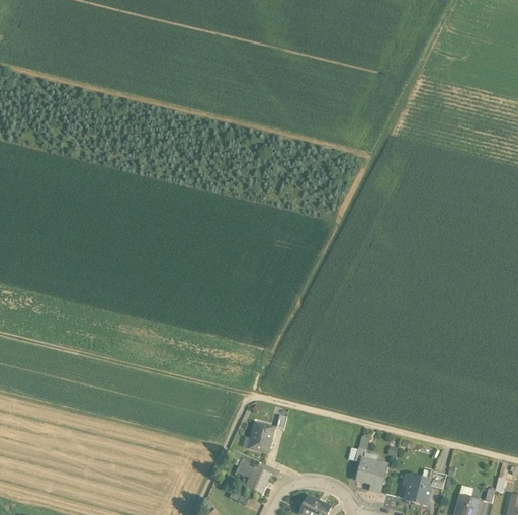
[(287,416),(279,414),(276,427),(283,429),(287,416)]
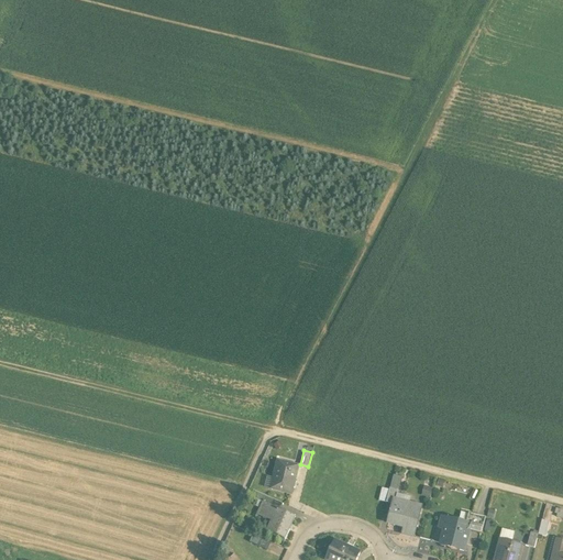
[(298,463),(278,458),(271,486),(291,492),(298,463)]
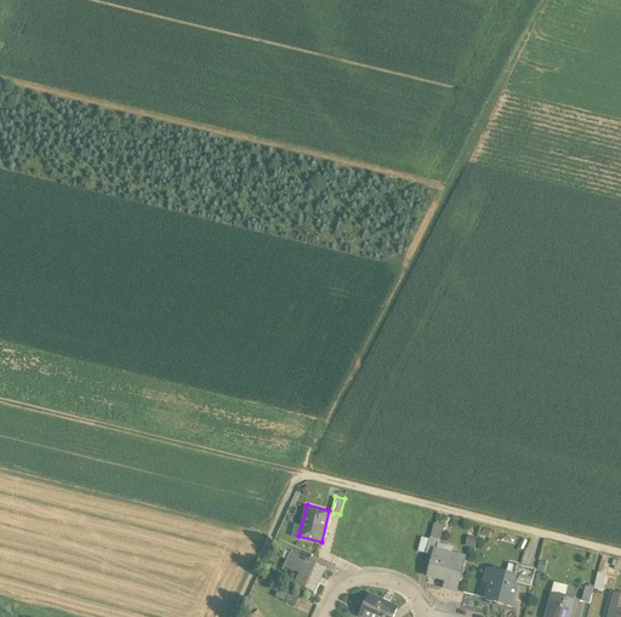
[(478,535),(467,532),(465,546),(474,548),(478,535)]
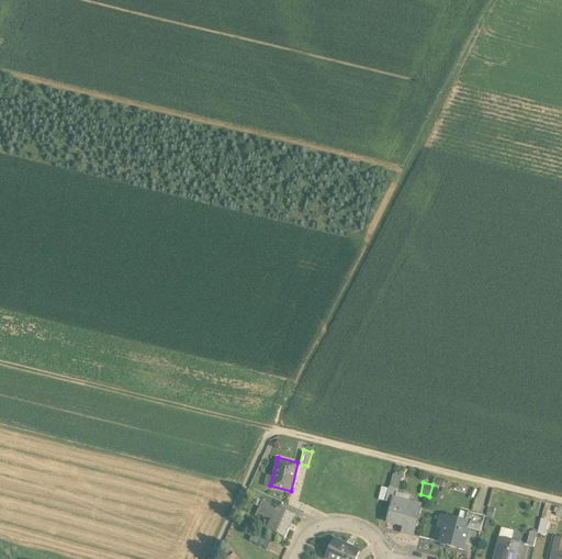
[(397,487),(389,484),(385,499),(392,500),(393,496),(395,496),(397,487)]
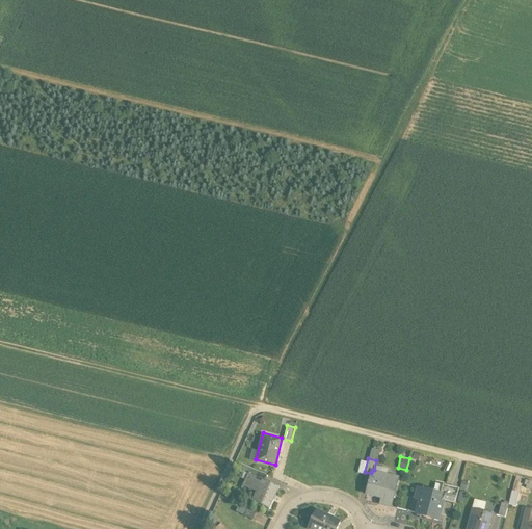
[(366,461),(361,460),(357,473),(363,474),(366,461)]
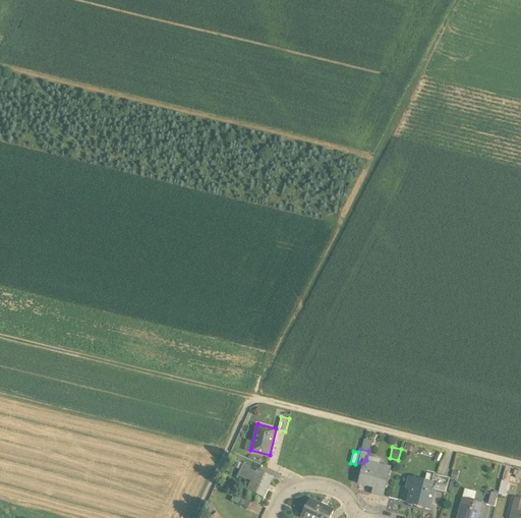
[(262,463),(245,456),(244,458),(242,462),(247,464),(248,463),(259,468),(262,463)]
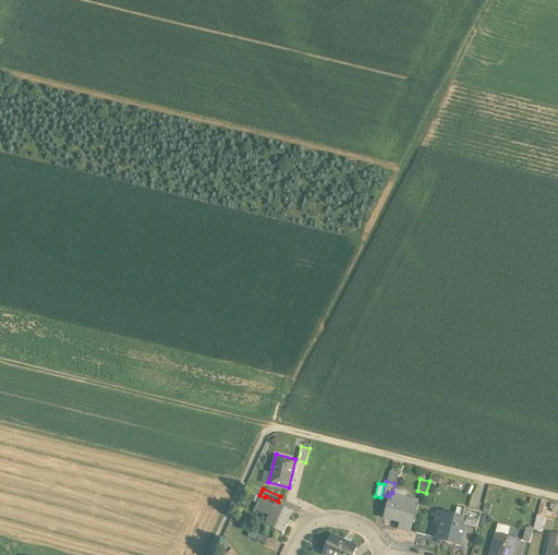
[(392,493),(390,493),(389,496),(384,516),(400,520),(399,526),(410,529),(417,499),(392,493)]
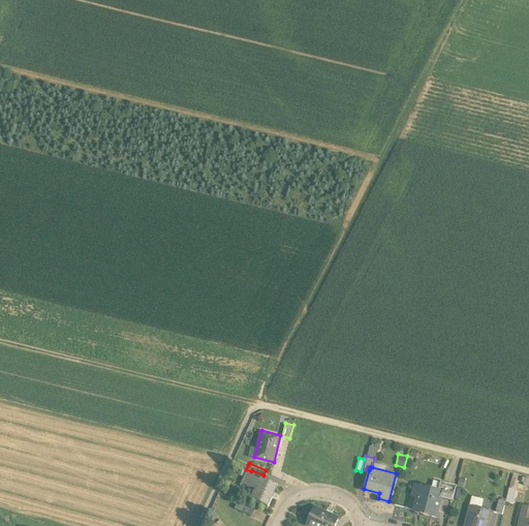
[(263,475),(252,470),(251,471),(249,477),(250,477),(247,484),(254,488),(251,496),(268,503),(277,483),(263,475)]
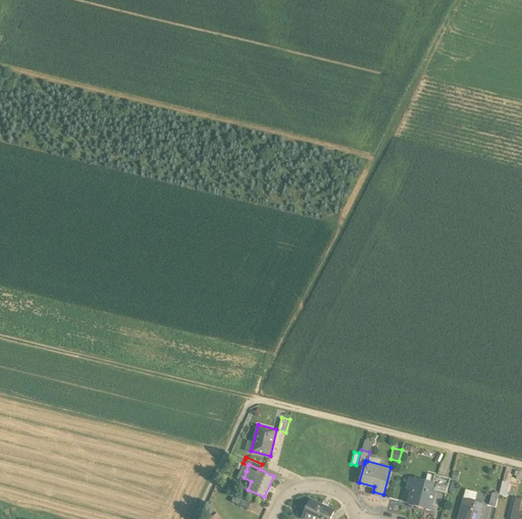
[(444,475),(434,473),(432,483),(438,485),(436,492),(439,492),(444,475)]
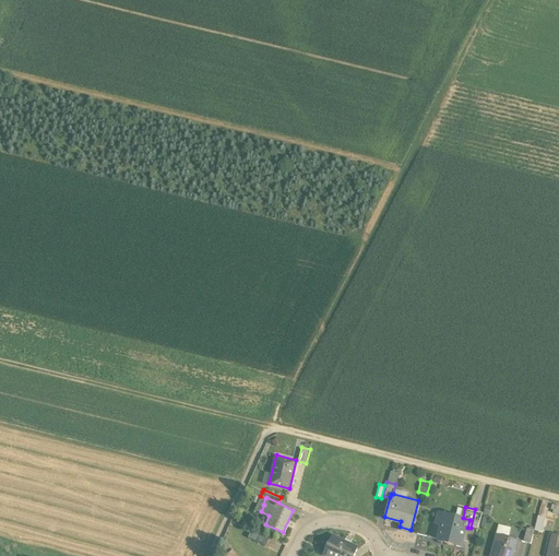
[(455,513),(438,509),(433,524),(439,525),(435,542),(462,548),(467,528),(470,520),(463,518),(455,516),(455,513)]
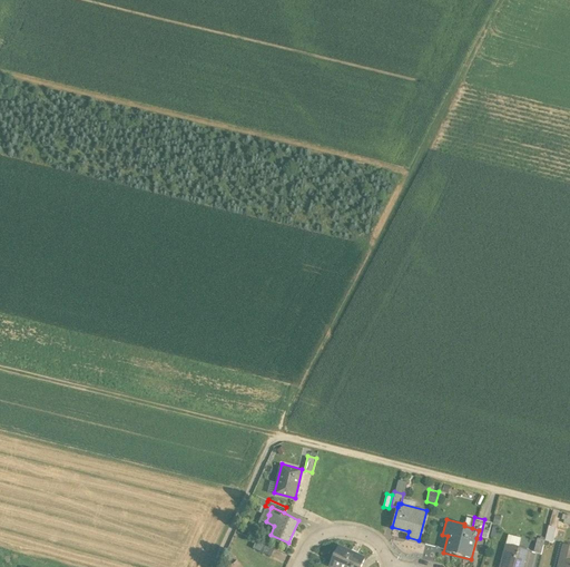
[(491,521),(484,519),(480,538),(487,540),(491,521)]
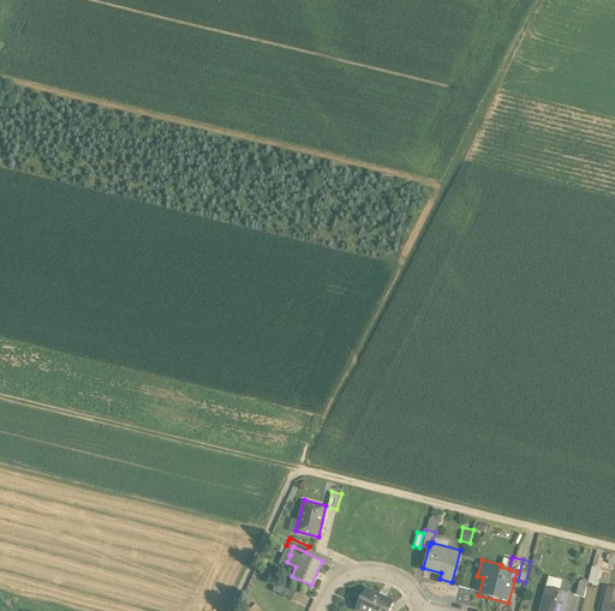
[(599,565),(591,563),(587,580),(596,582),(599,565)]
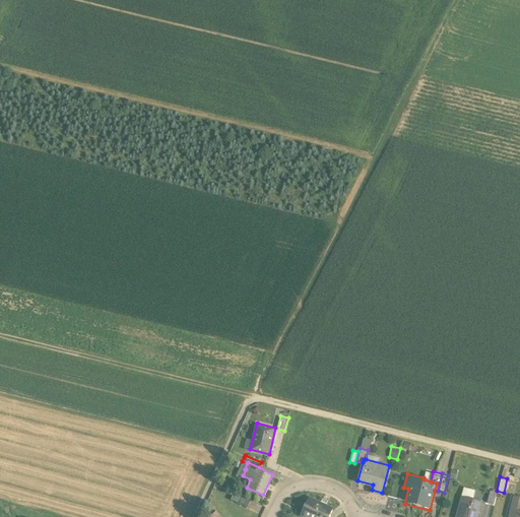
[(497,491),(490,489),(486,502),(494,503),(497,491)]
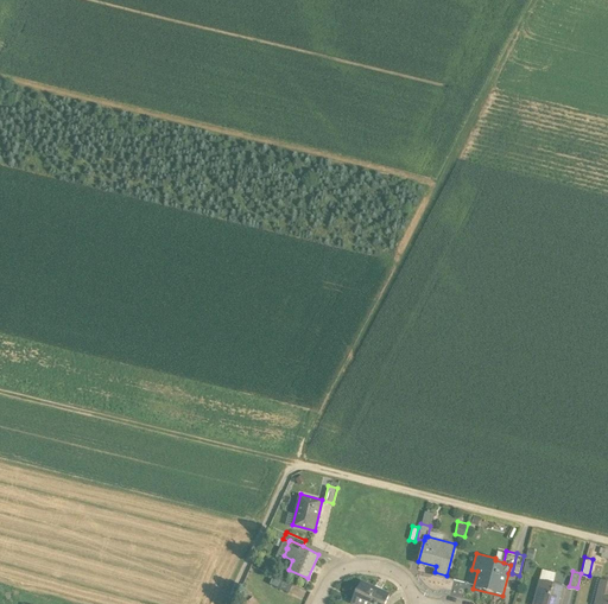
[(558,603),(564,584),(540,577),(537,587),(543,589),(538,603),(537,603),(533,603),(558,603)]
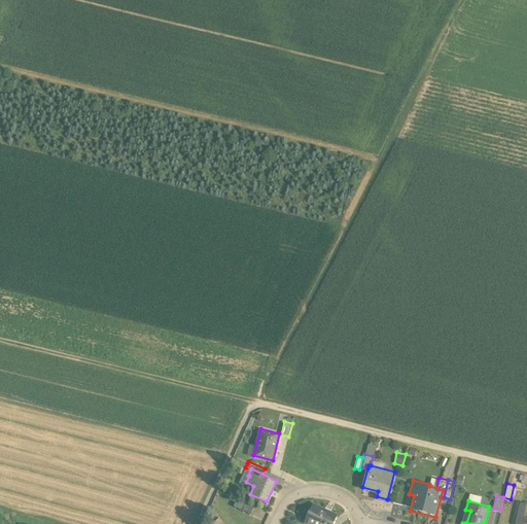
[(526,501),(521,500),(518,514),(526,516),(526,501)]
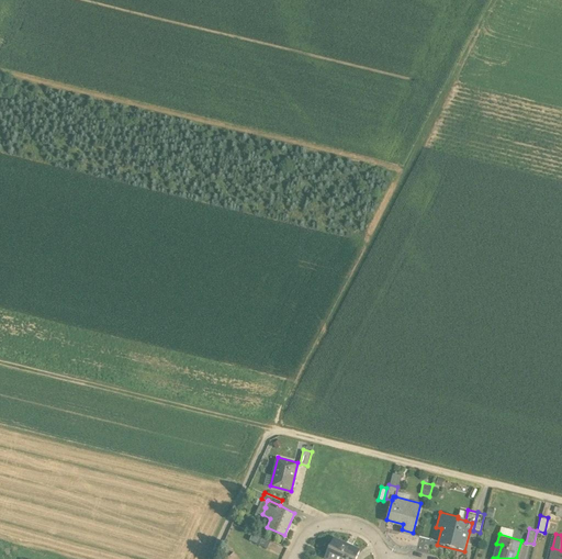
[(355,558),(360,547),(334,536),(325,557),(329,558),(355,558)]
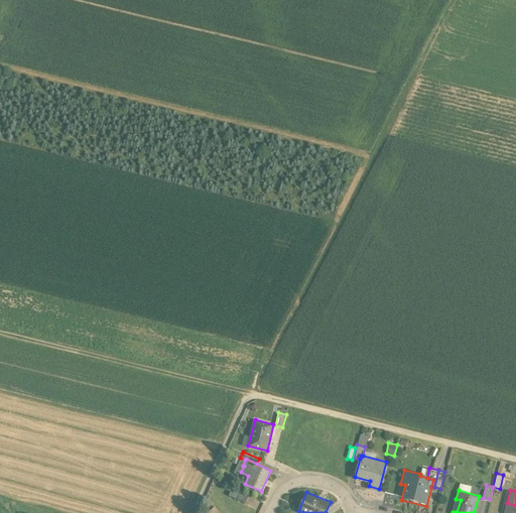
[(515,512),(515,505),(507,503),(504,512),(515,512)]
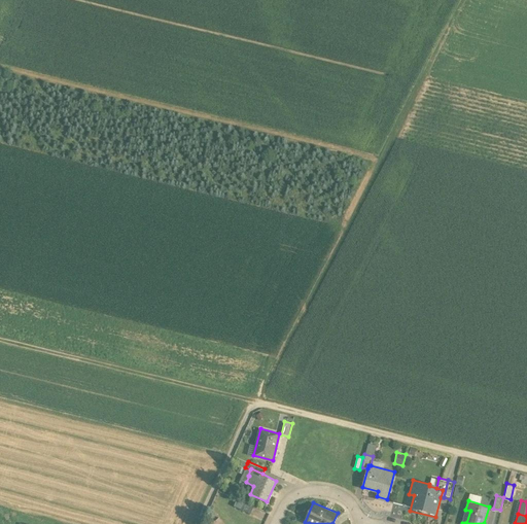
[(214,523),(224,523),(226,522),(218,515),(212,522),(214,523)]
